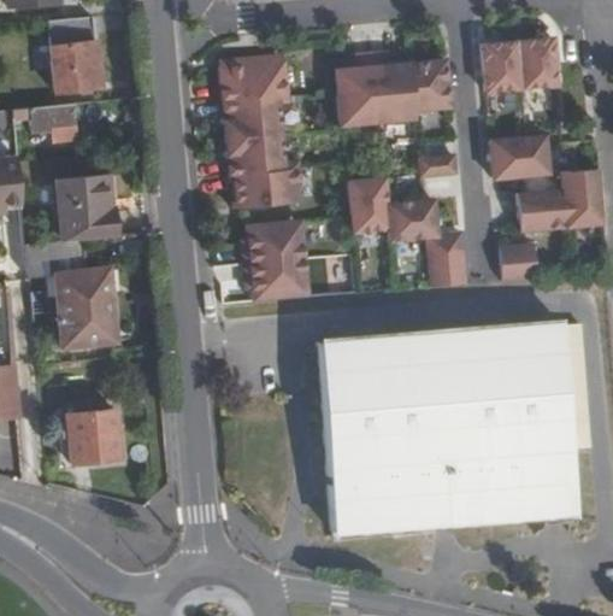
[(101,87),(94,17),(48,21),(54,91),(101,87)]
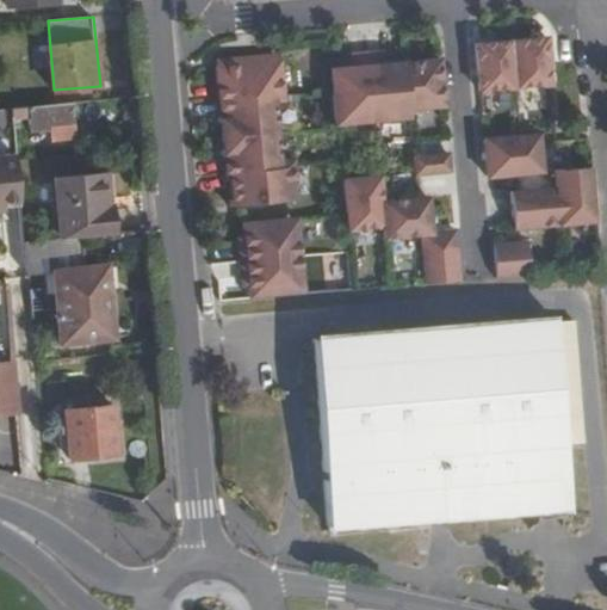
[(519,87),(555,85),(551,36),(514,39),(519,87)]
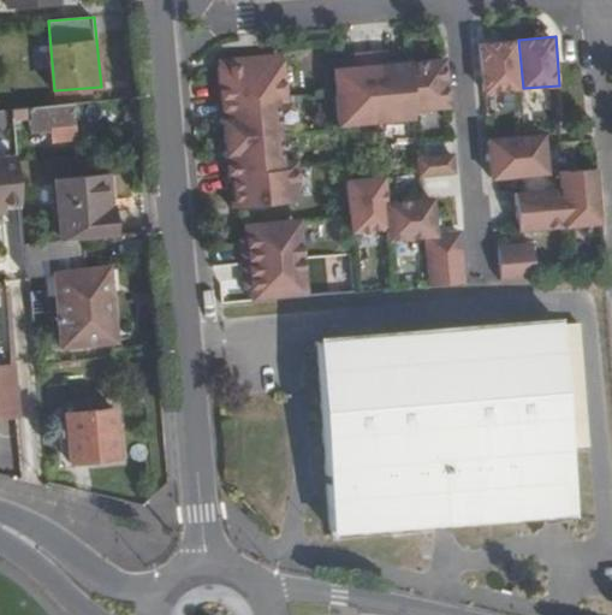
[(523,88),(518,40),(482,43),(487,92),(523,88)]
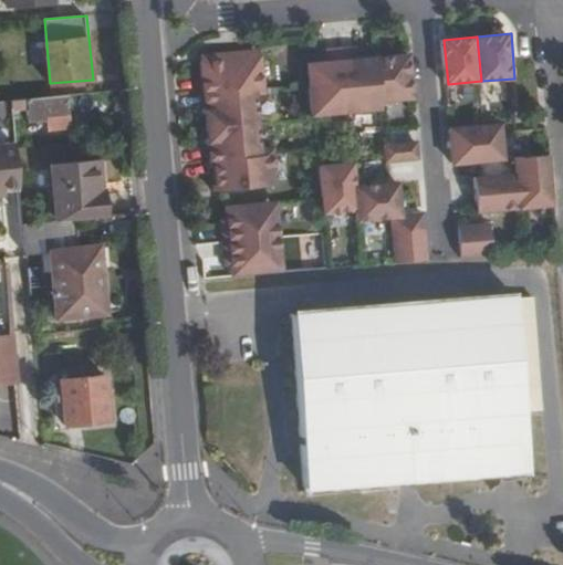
[(346,60),(361,59),(358,45),(327,49),(329,61),(346,60)]
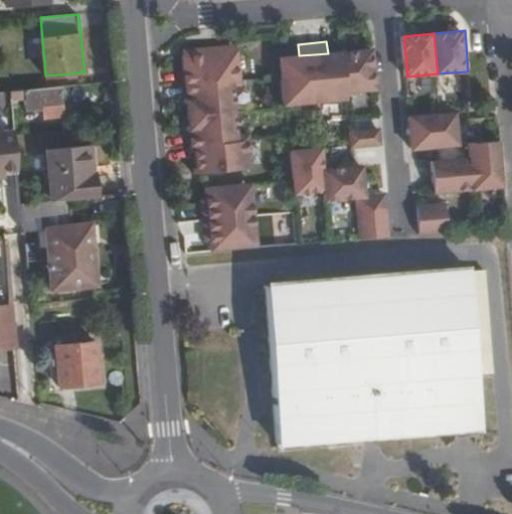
[(184,49),(185,56),(239,50),(238,44),(184,49)]
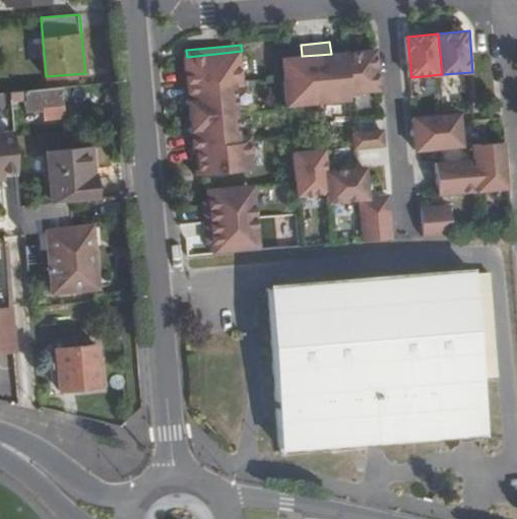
[(350,52),(354,92),(382,90),(378,50),(350,52)]
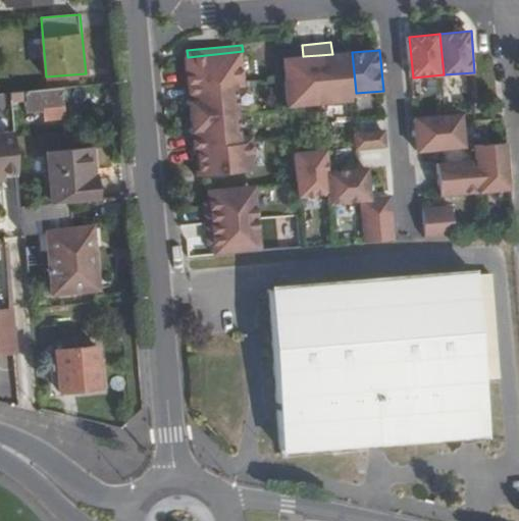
[(188,57),(191,92),(242,87),(247,87),(243,51),(188,57)]
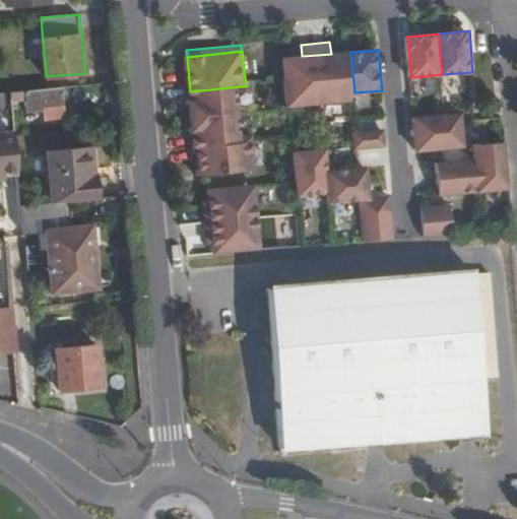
[(354,92),(350,52),(331,54),(318,55),(322,103),(356,100),(354,92)]
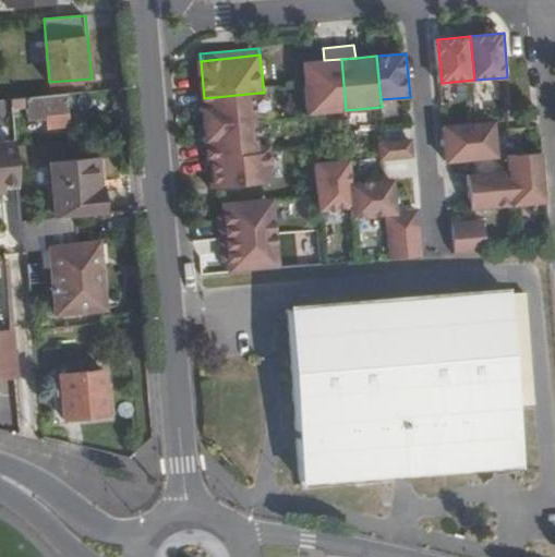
[(310,113),(346,110),(341,59),(324,60),(305,62),(310,113)]
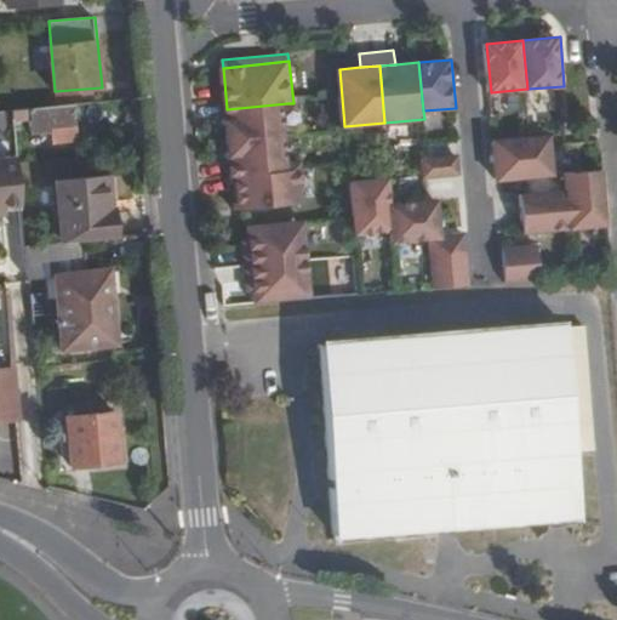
[(233,168),(293,161),(287,103),(227,109),(233,168)]
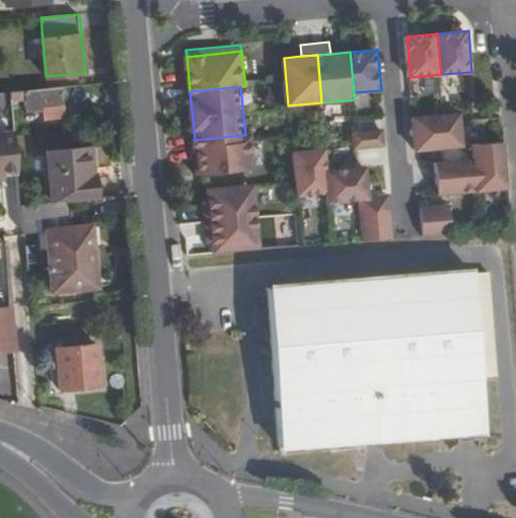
[(66,103),(64,87),(25,90),(27,111),(48,109),(48,105),(66,103)]
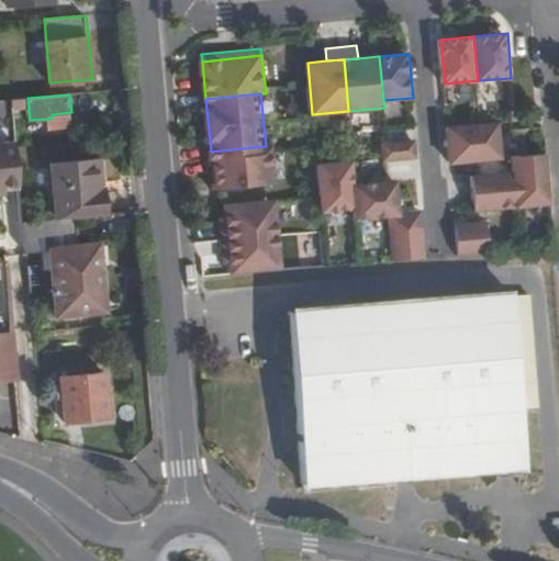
[(73,132),(71,112),(52,114),(52,119),(54,133),(73,132)]
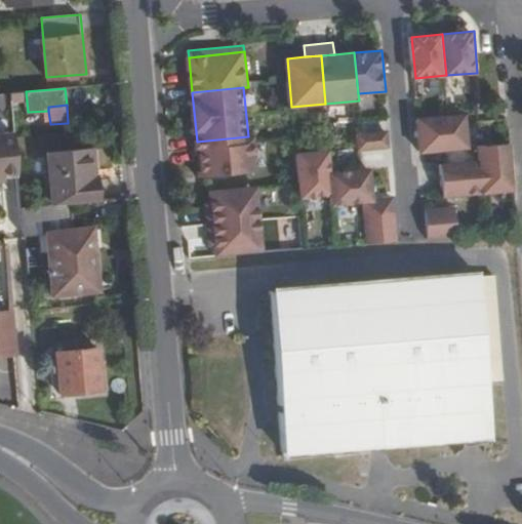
[(418,118),(422,152),(470,148),(467,114),(418,118)]
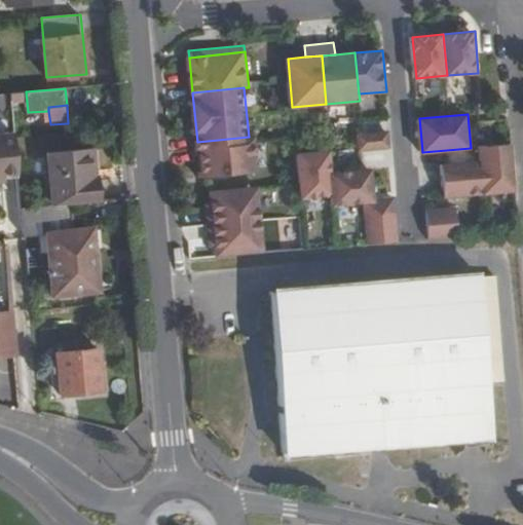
[(361,150),(390,147),(389,132),(360,135),(361,150)]
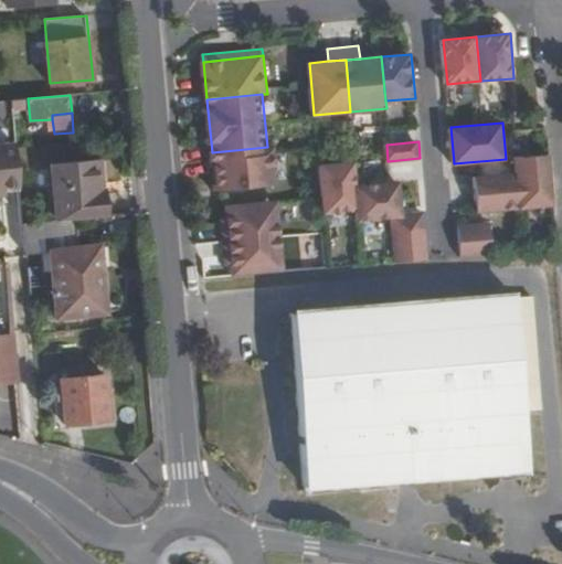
[(17,145),(0,145),(0,190),(21,189),(17,145)]
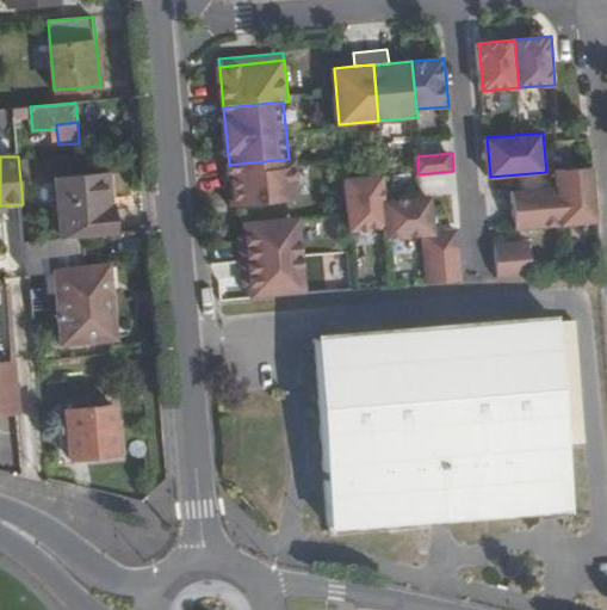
[(302,158),(289,159),(229,165),(229,174),(234,173),(237,207),(305,198),(302,158)]
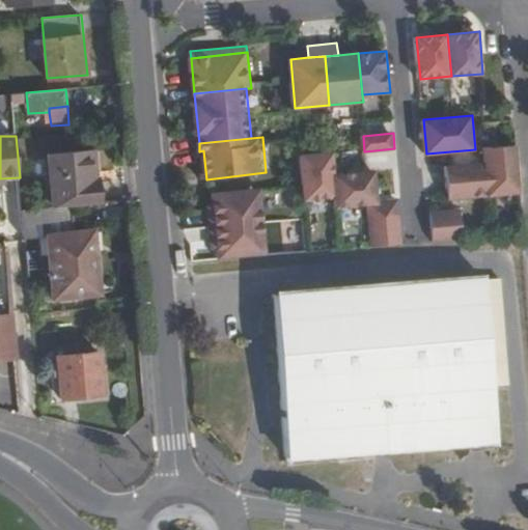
[(525,192),(520,145),(485,147),(487,163),(490,195),(525,192)]
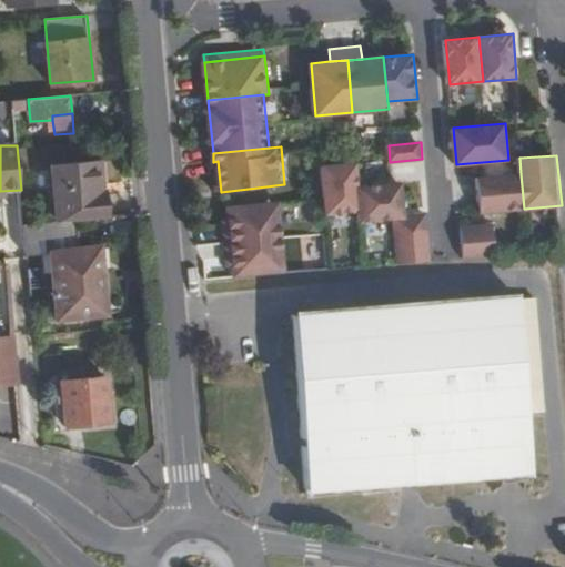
[(98,190),(104,189),(111,189),(108,159),(94,161),(98,190)]
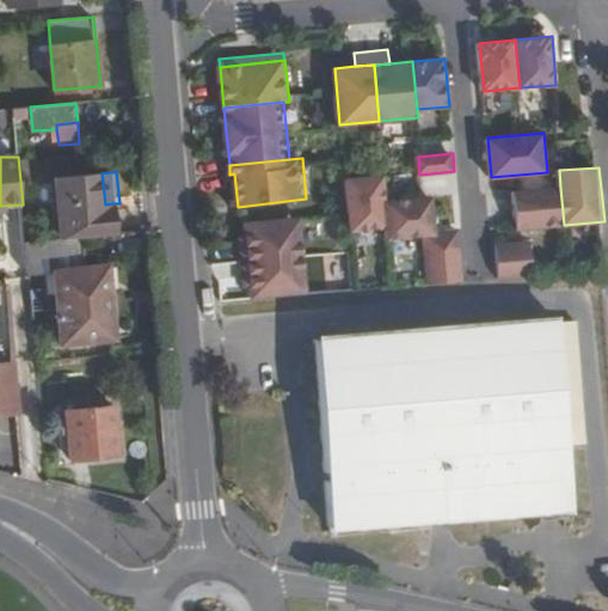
[(85,237),(115,233),(112,203),(105,205),(102,173),(54,177),(60,239),(85,237)]
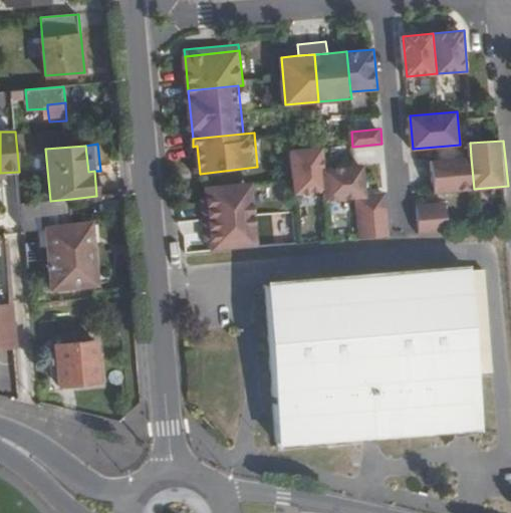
[(296,194),(326,191),(325,169),(323,148),(292,151),(296,194)]
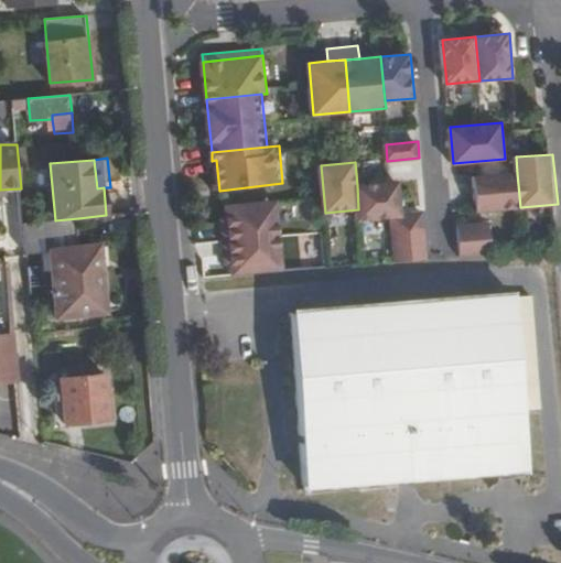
[(520,207),(517,173),(474,176),(477,210),(520,207)]
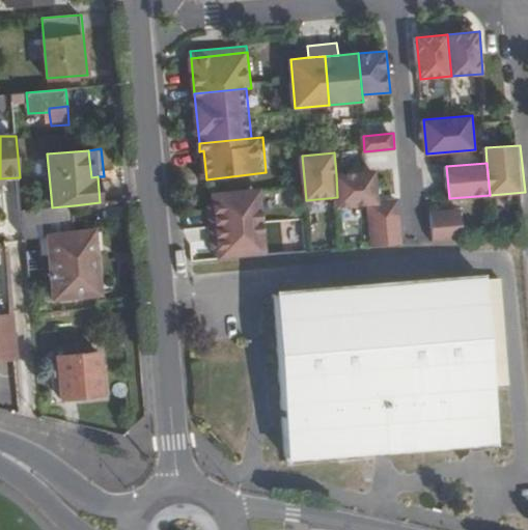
[(369,204),(369,202),(379,201),(376,171),(336,174),(337,197),(338,207),(369,204)]
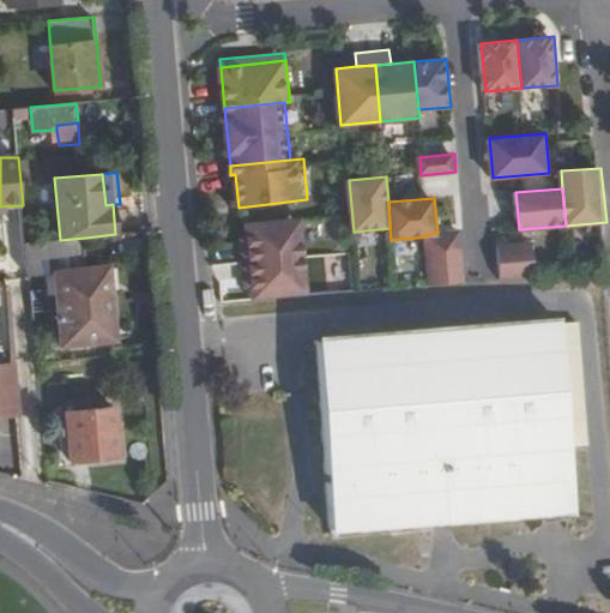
[(251,262),(306,258),(303,220),(247,224),(248,236),(251,262)]
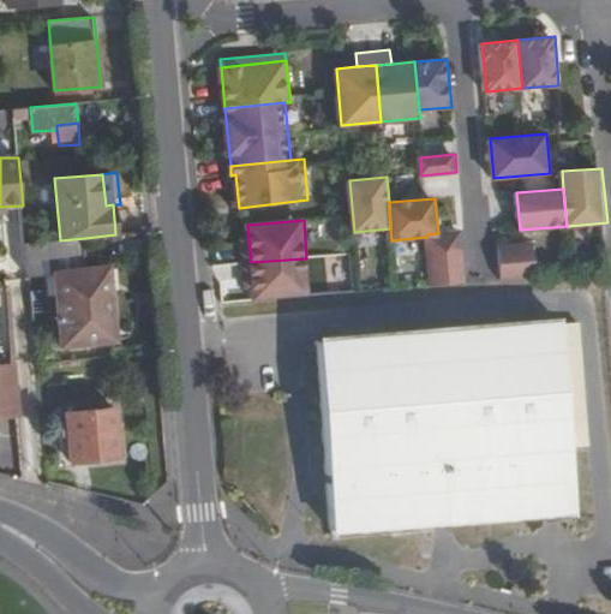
[(432,286),(467,284),(462,231),(438,233),(427,234),(427,237),(432,286)]
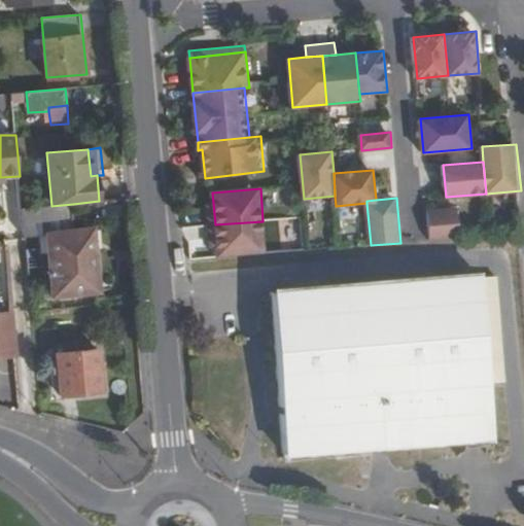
[(211,247),(217,247),(215,224),(213,203),(207,203),(211,247)]
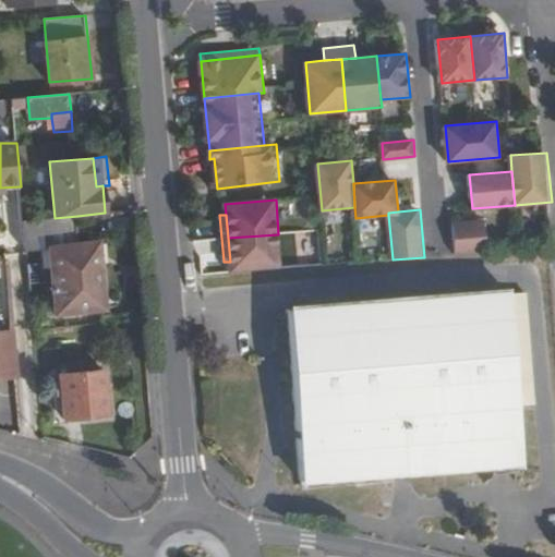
[(55,218),(24,221),(27,249),(50,247),(57,312),(104,307),(97,243),(80,244),(77,216),(55,218)]
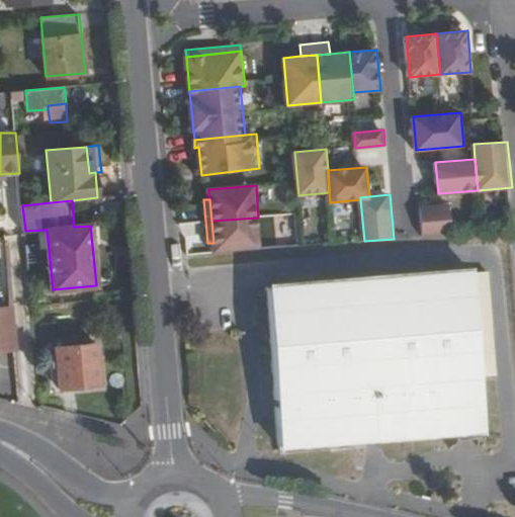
[(451,204),(421,207),(424,236),(453,234),(451,204)]
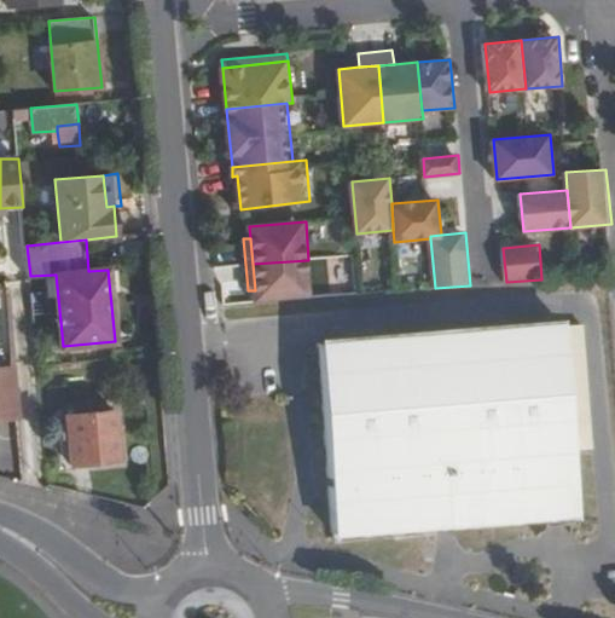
[(255,290),(256,302),(312,299),(308,260),(253,264),(255,290)]
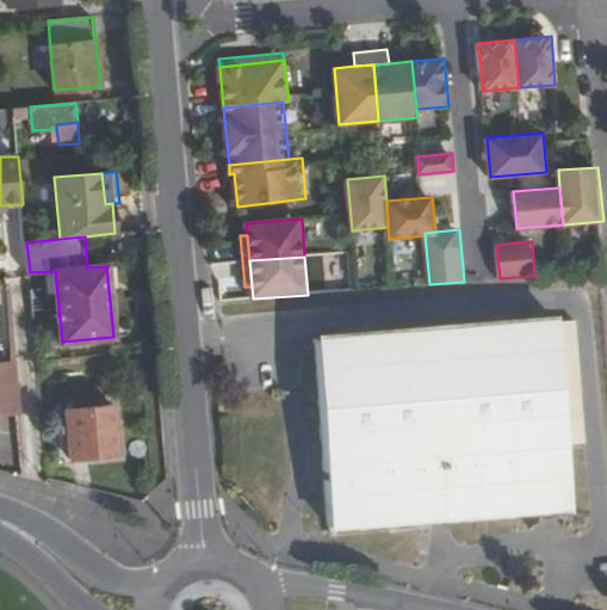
[(326,525),(569,505),(564,444),(584,442),(574,321),(553,322),(553,318),(310,338),(326,525)]
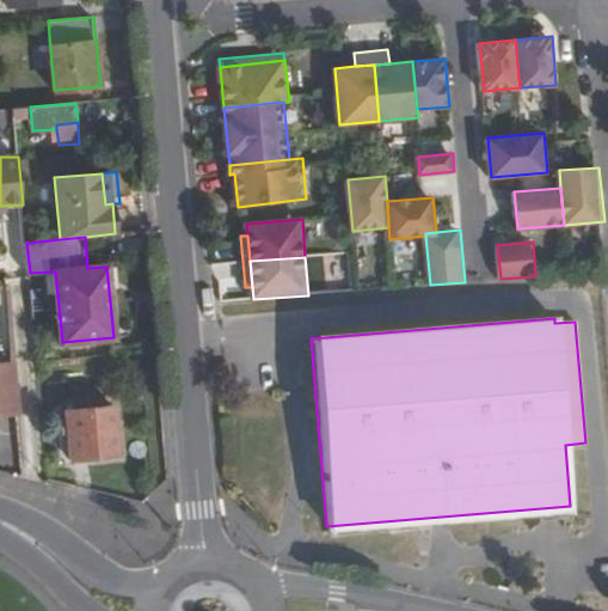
[(0,413),(16,413),(12,360),(0,360),(0,413)]
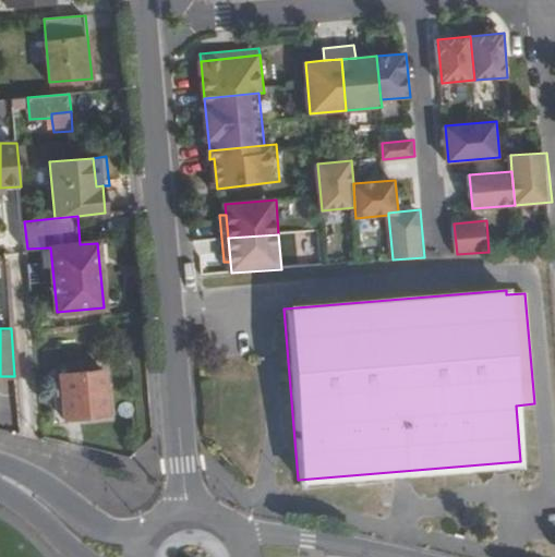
[(110,413),(106,370),(60,374),(64,418),(110,413)]
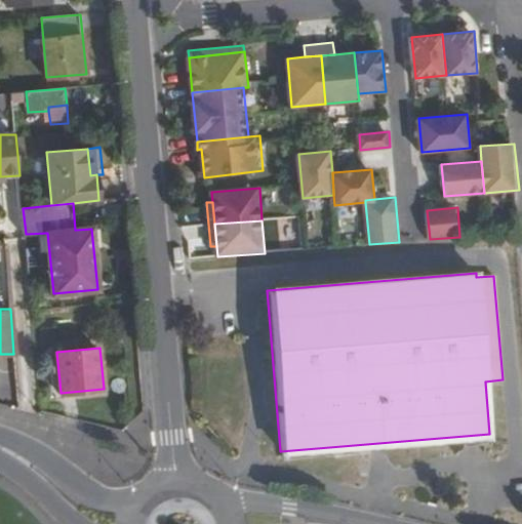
All buildings are outlined.
